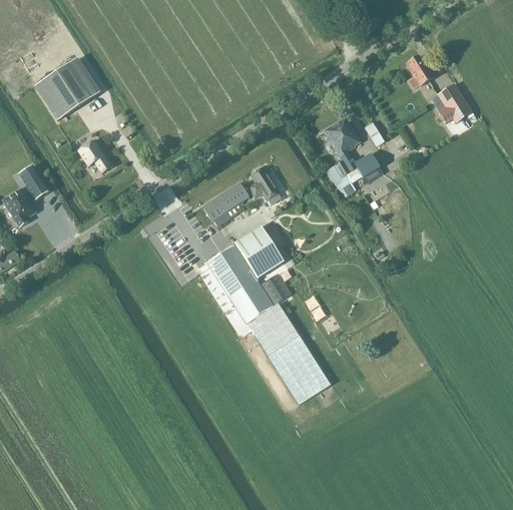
[(434,75),(422,56),(420,57),(419,55),(408,61),(410,64),(408,65),(420,84),(434,75)]
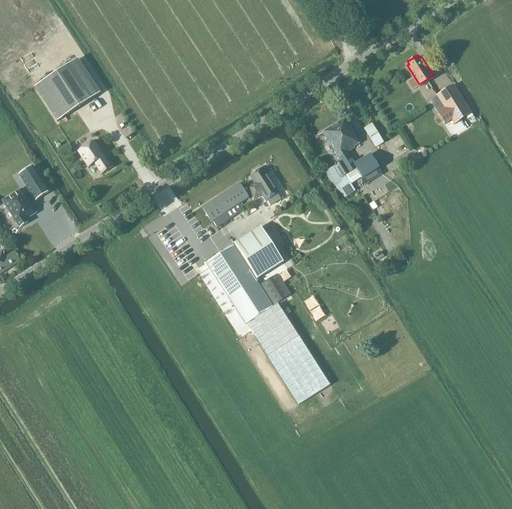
[(57,119),(100,91),(77,57),(35,85),(57,119)]
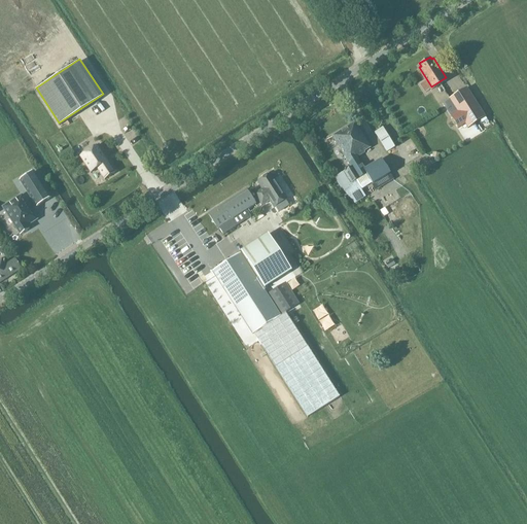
[(466,85),(449,96),(457,109),(450,114),(457,126),(465,121),(467,126),(485,114),(466,85)]
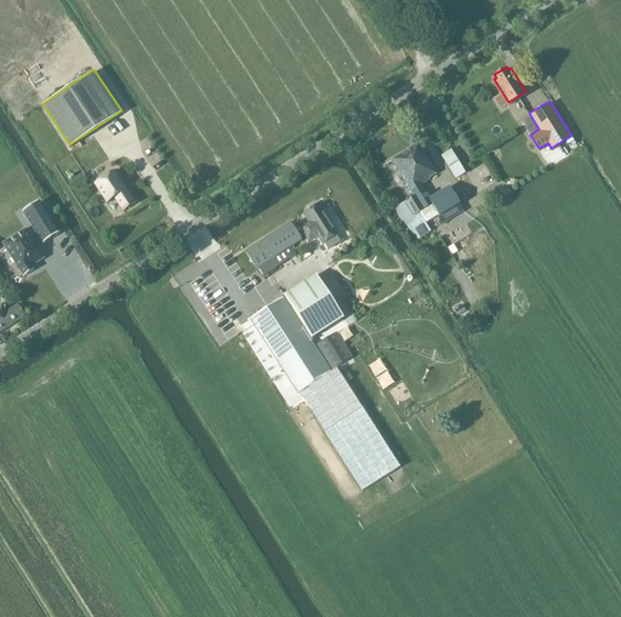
[(394,205),(404,220),(419,210),(431,203),(432,201),(429,196),(429,195),(420,182),(429,176),(428,175),(437,170),(417,141),(391,158),(412,193),(394,205)]
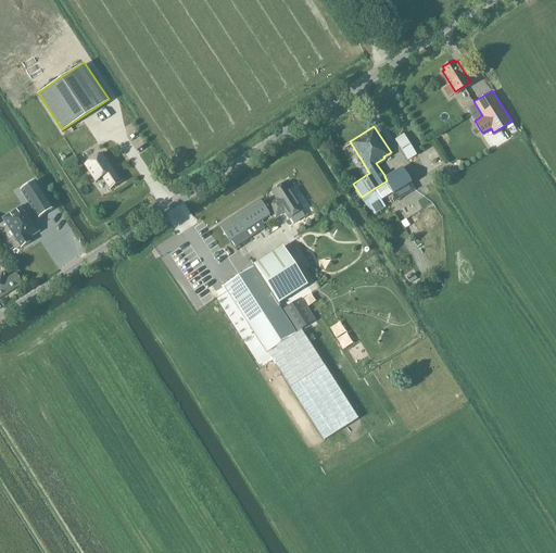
[(408,139),(400,145),(407,158),(416,152),(408,139)]
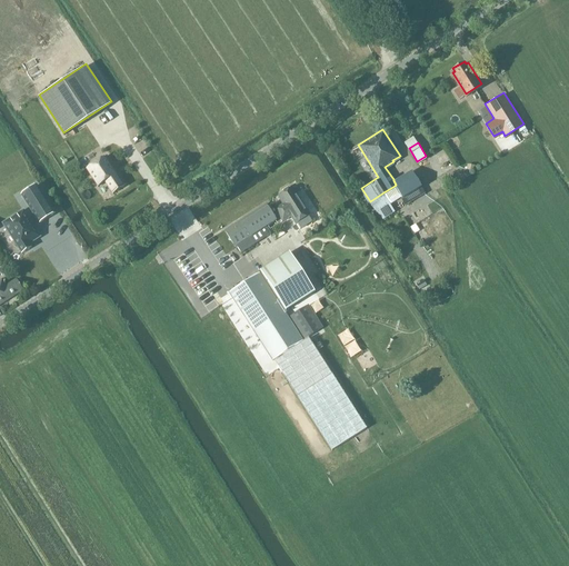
[(126,182),(107,154),(87,167),(106,196),(126,182)]
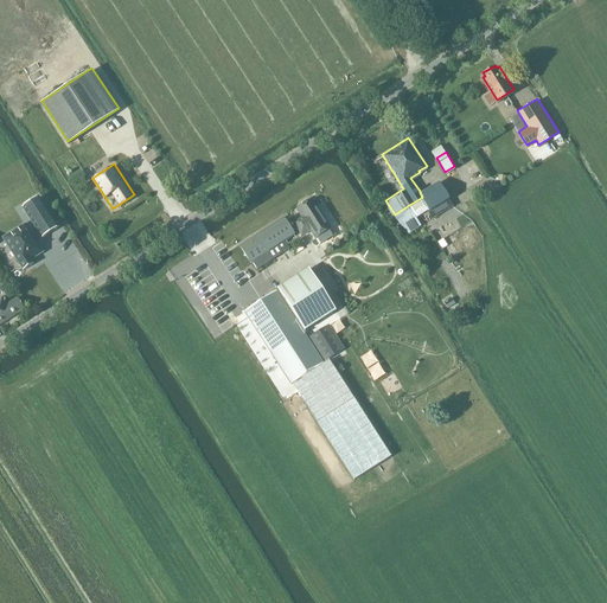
[(440,180),(420,192),(422,197),(421,198),(427,207),(448,194),(440,180)]
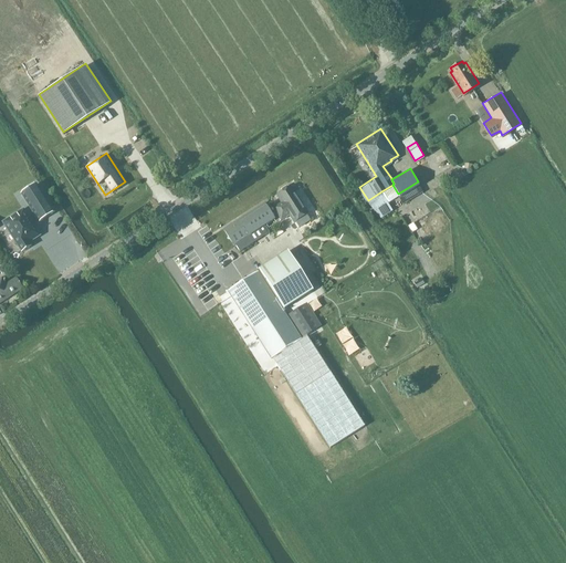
[(37,181),(21,191),(39,219),(54,210),(37,181)]
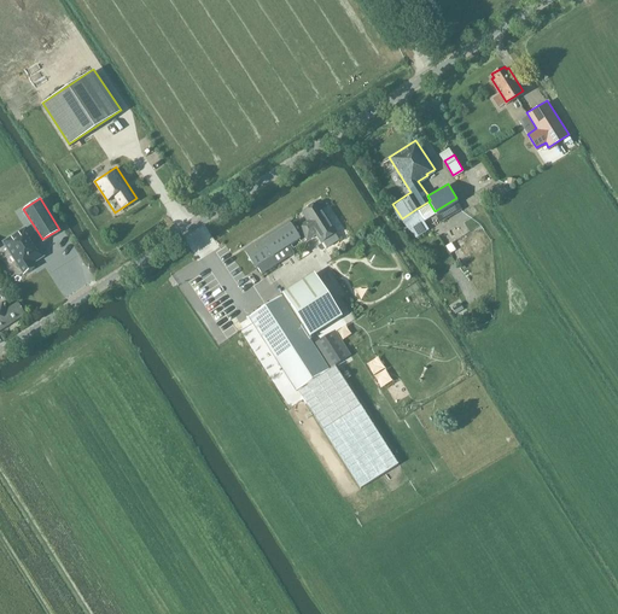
[(456,198),(435,211),(441,220),(462,206),(456,198)]
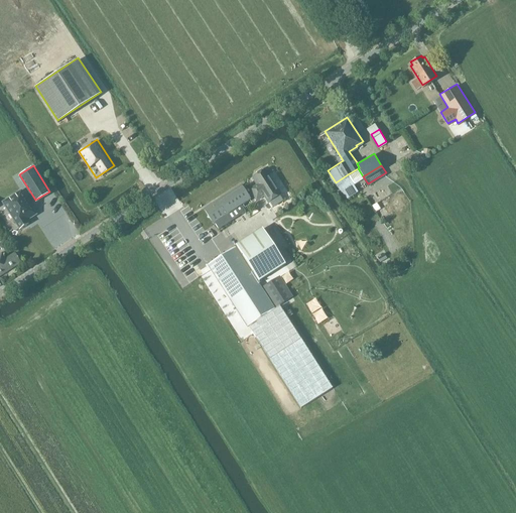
[(256,182),(249,187),(256,198),(263,194),(268,201),(269,200),(272,205),(282,199),(279,193),(280,193),(276,185),(264,167),(263,168),(261,167),(256,169),(256,172),(252,175),(256,182)]
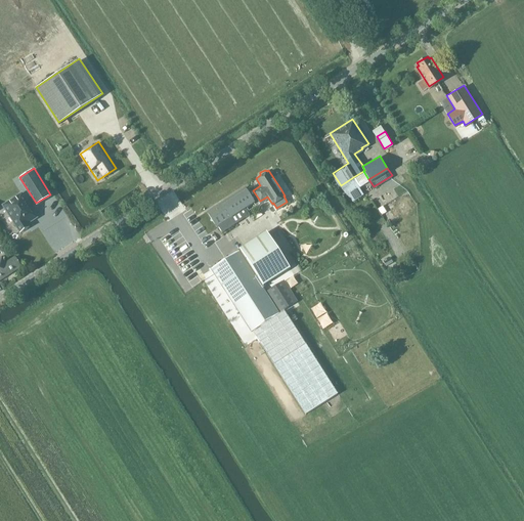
[(353,177),(341,185),(353,200),(363,192),(358,186),(353,177)]
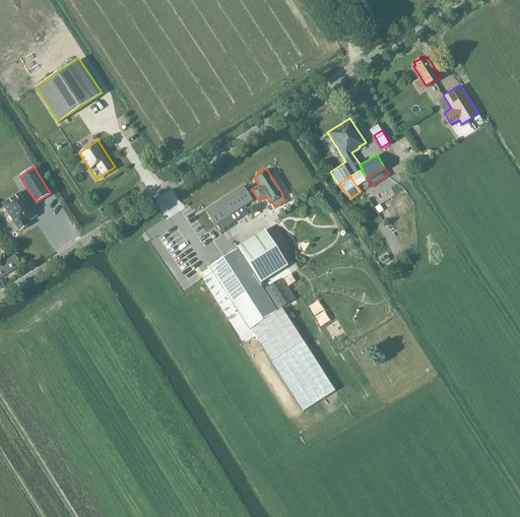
[(229,193),(204,208),(214,222),(215,221),(219,229),(233,220),(229,213),(236,208),(240,215),(247,211),(243,204),(244,203),(251,199),(252,198),(242,184),(229,193)]
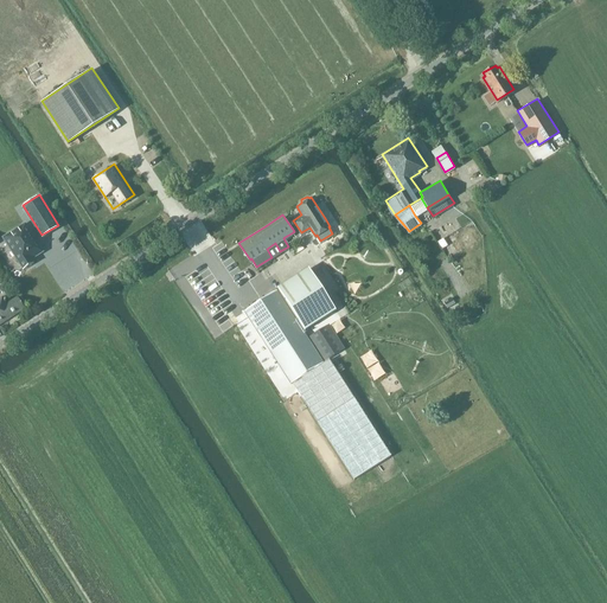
[(25,222),(2,236),(24,268),(33,261),(31,257),(43,250),(25,222)]
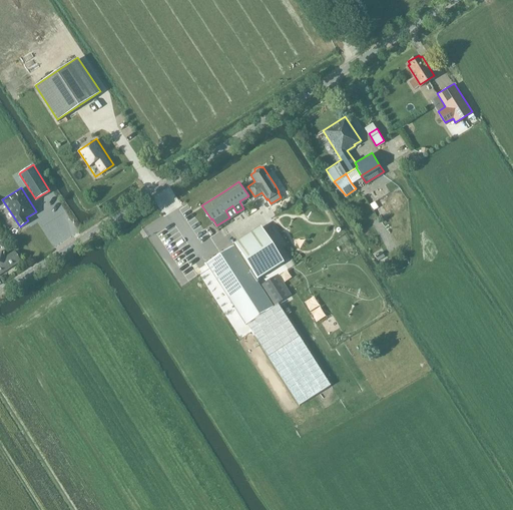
[(278,302),(273,305),(255,278),(284,261),(261,224),(231,242),(232,243),(205,261),(244,323),(245,322),(299,404),(330,384),(278,302)]
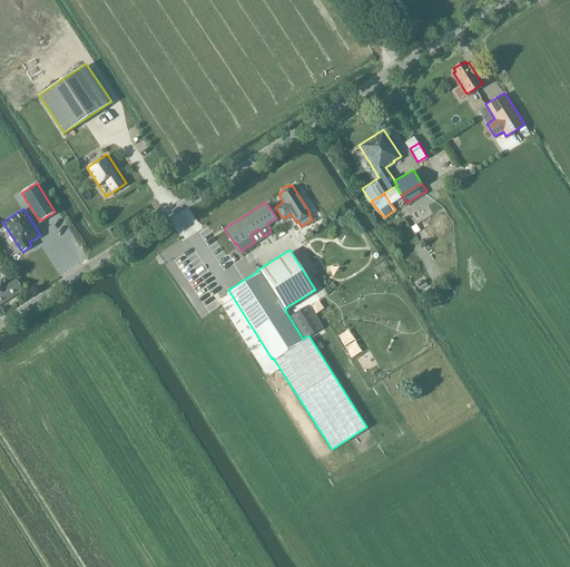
[(6,284),(1,277),(0,277),(0,301),(22,287),(16,277),(6,284)]
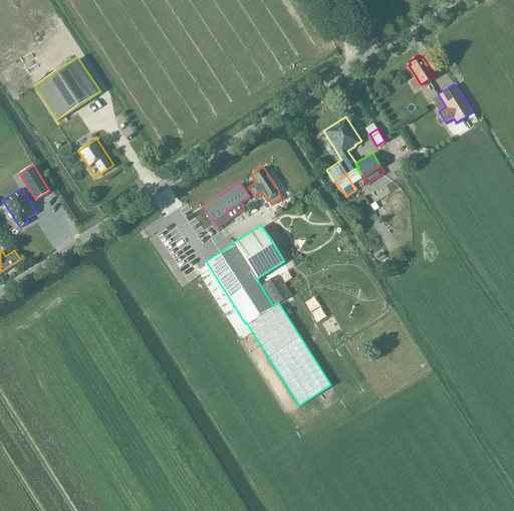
[(279,273),(261,284),(274,304),(291,293),(279,273)]
